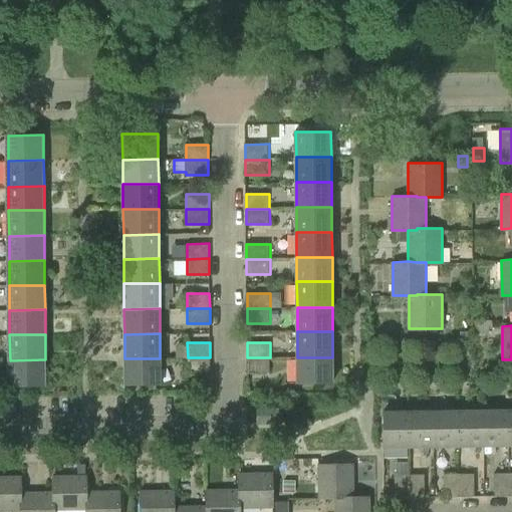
[(210,372),(210,357),(188,357),(188,372),(210,372)]
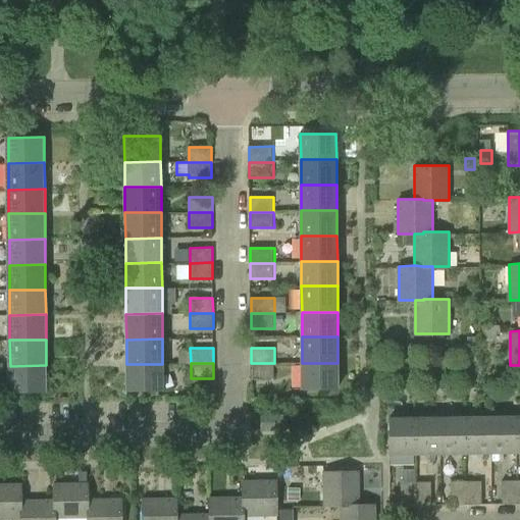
[(275,378),(274,363),(251,363),(251,378),(275,378)]
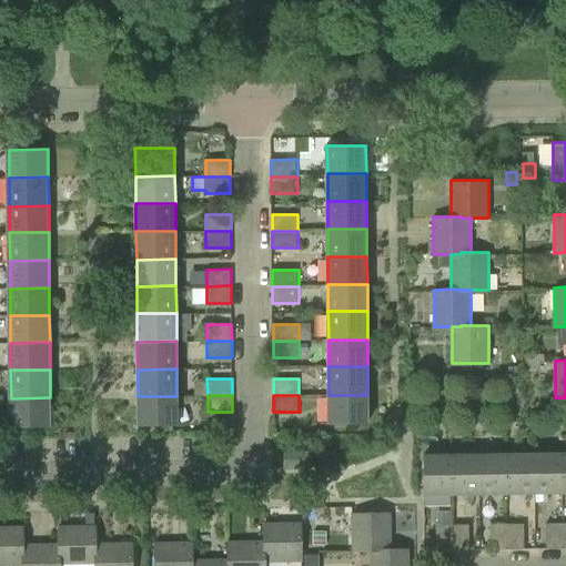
[(367,423),(367,395),(329,395),(329,423),(367,423)]
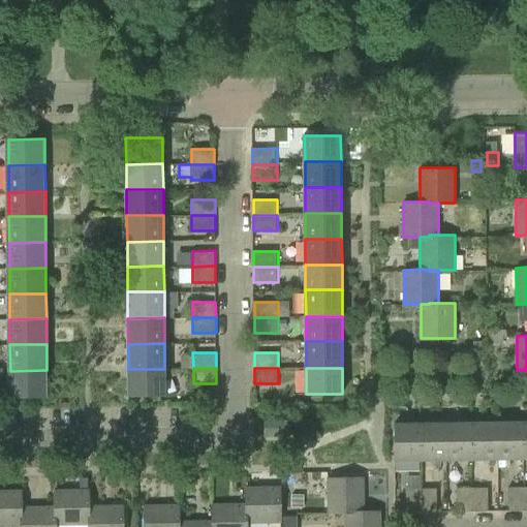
[(165,395),(164,369),(128,369),(128,395),(165,395)]
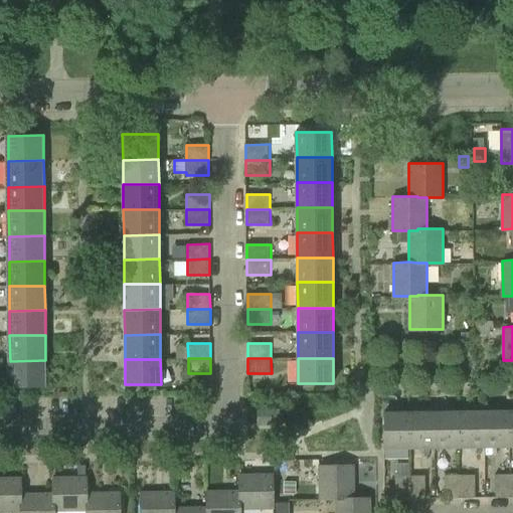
[(45,385),(45,360),(10,361),(10,386),(45,385)]
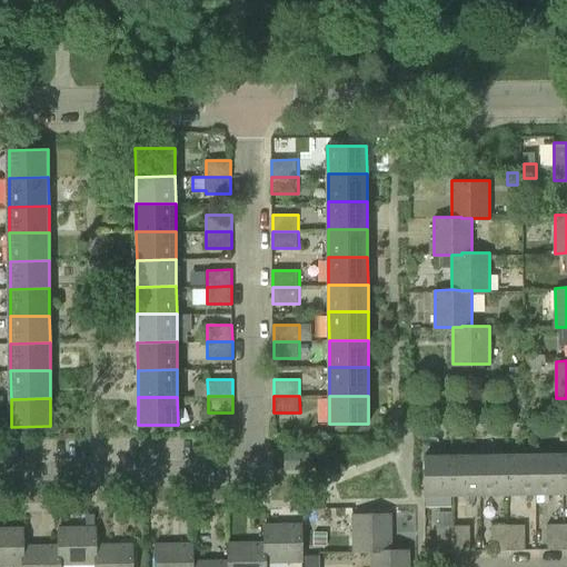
[(286,468),(314,468),(314,451),(286,451),(286,468)]
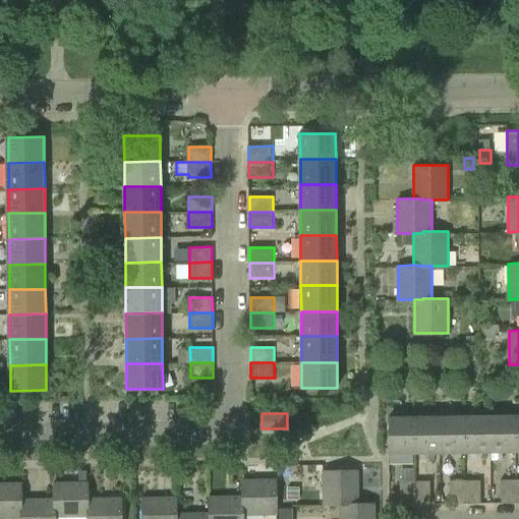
[(516,451),(515,414),(491,415),(491,451),(516,451)]
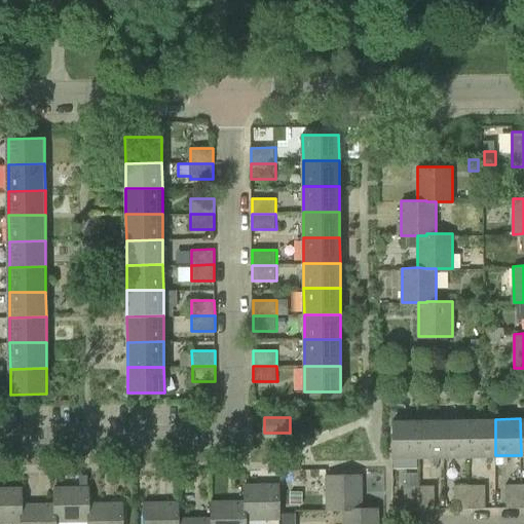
[(444,456),(444,419),(419,420),(419,456),(444,456)]
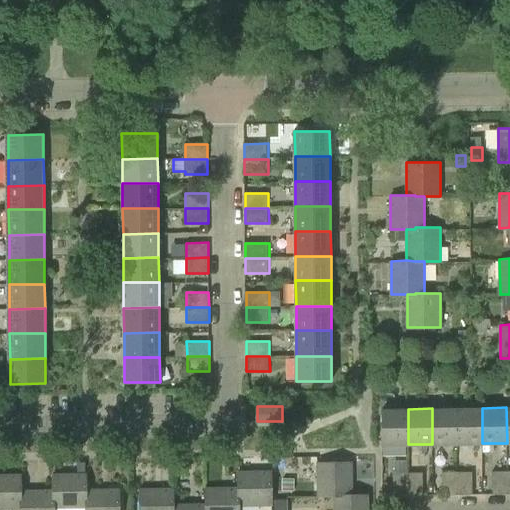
[(458,444),(457,408),(432,408),(432,444),(458,444)]
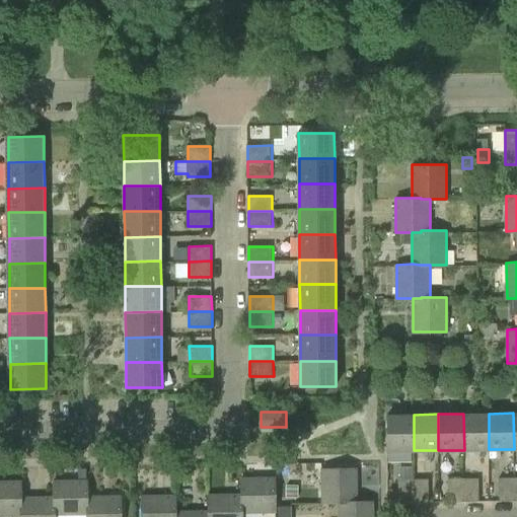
[(489,449),(489,414),(463,414),(464,450),(489,449)]
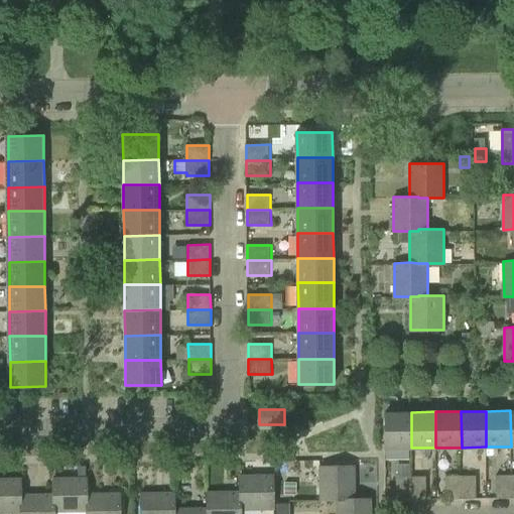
[(386,448),(411,447),(411,412),(385,412),(386,448)]
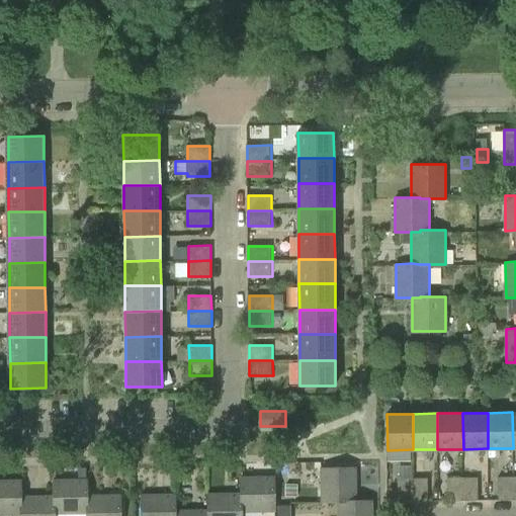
[(356,502),(356,500),(356,467),(323,467),(323,502),(339,502),(356,502)]
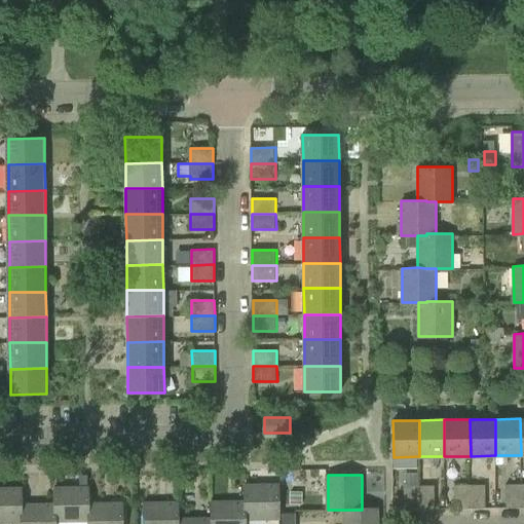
[(506,507),(521,507),(520,483),(504,483),(506,507)]
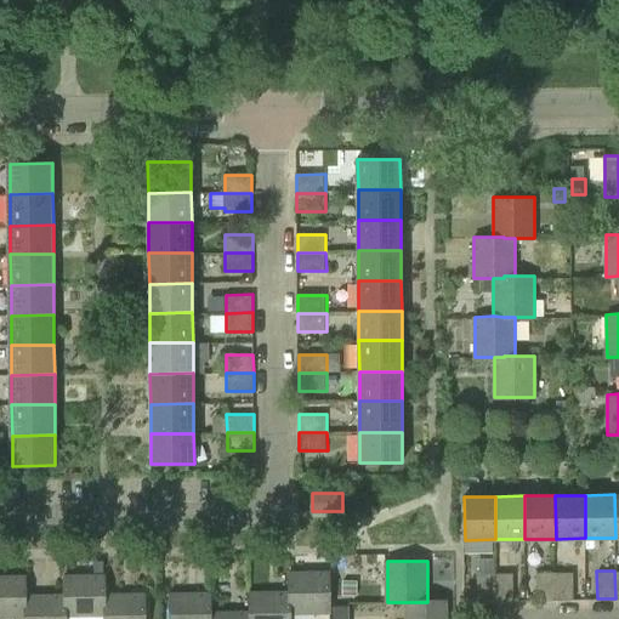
[(289,572),(290,591),(290,613),(291,613),(331,613),(330,572),(289,572)]
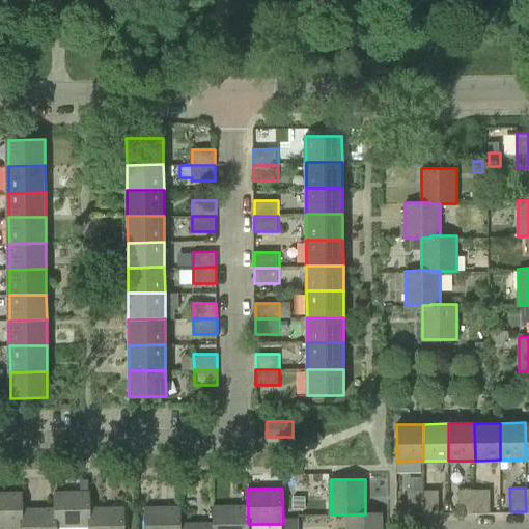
[(458,512),(474,511),(474,489),(458,489),(458,512)]
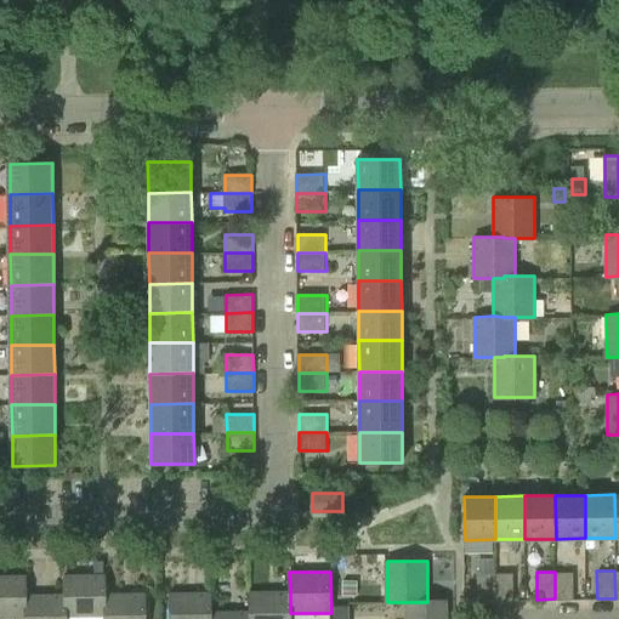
[(573,572),(555,572),(555,598),(573,598),(573,572)]
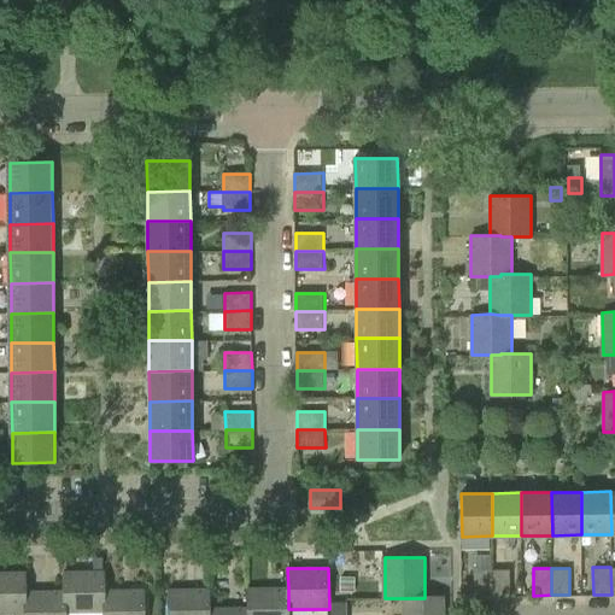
[(473,597),(491,596),(491,569),(473,569),(473,597)]
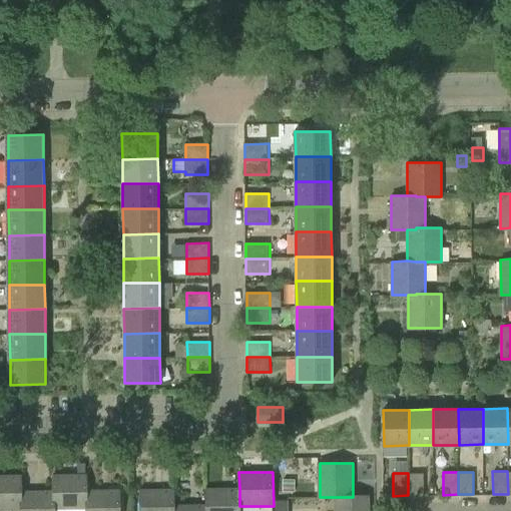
[(423,473),(408,473),(408,495),(423,495),(423,473)]
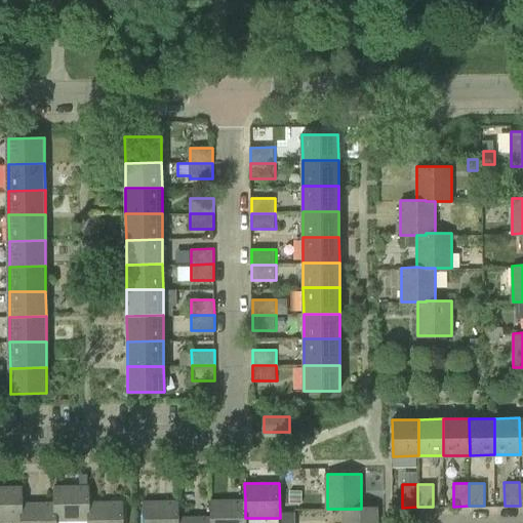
[(55,486),(55,503),(56,521),(57,521),(89,520),(89,501),(90,501),(90,485),(55,486)]
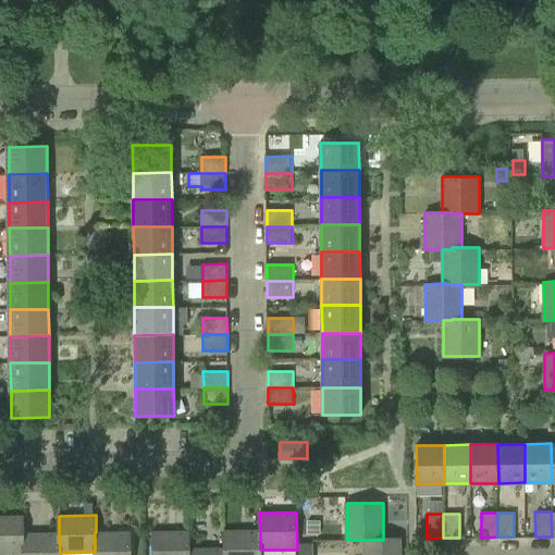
[(0,516),(0,553),(24,553),(24,533),(25,533),(25,517),(0,516)]
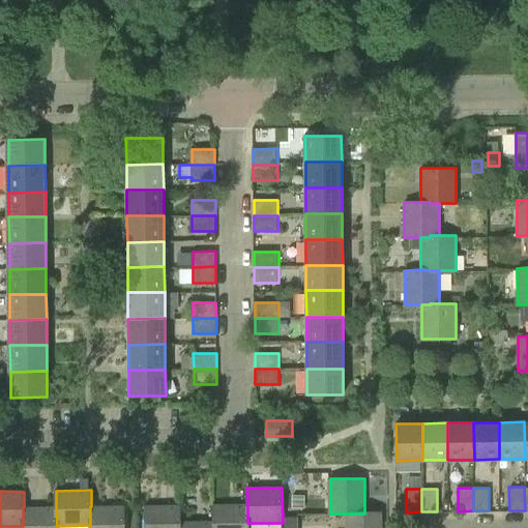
[(304,495),(293,495),(293,507),(304,507),(304,495)]
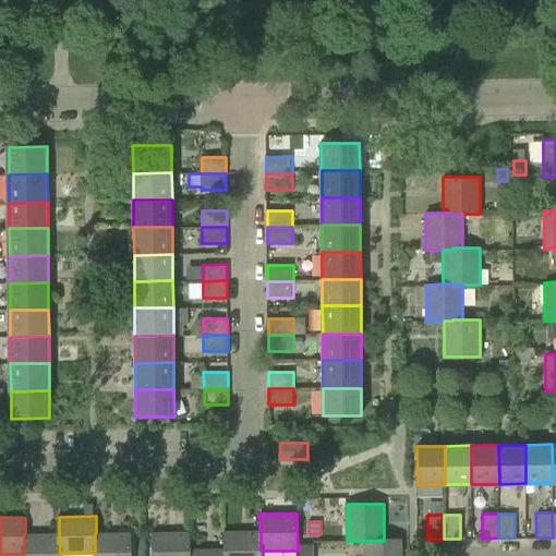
[(225,555),(261,555),(262,551),(261,551),(261,531),(225,531),(225,550),(225,555)]
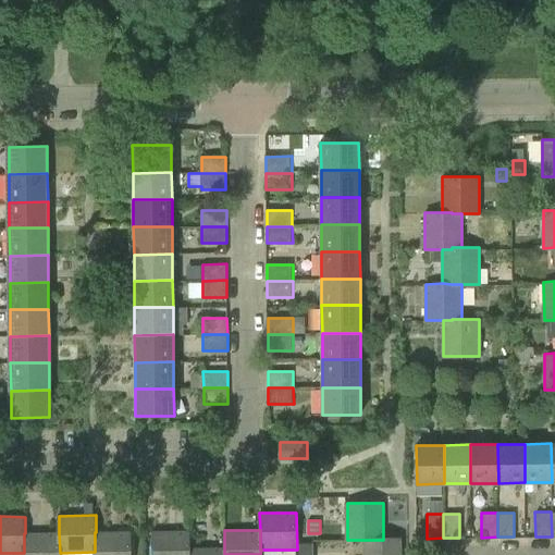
[(188,554),(188,549),(189,549),(189,531),(153,531),(152,554),(188,554)]
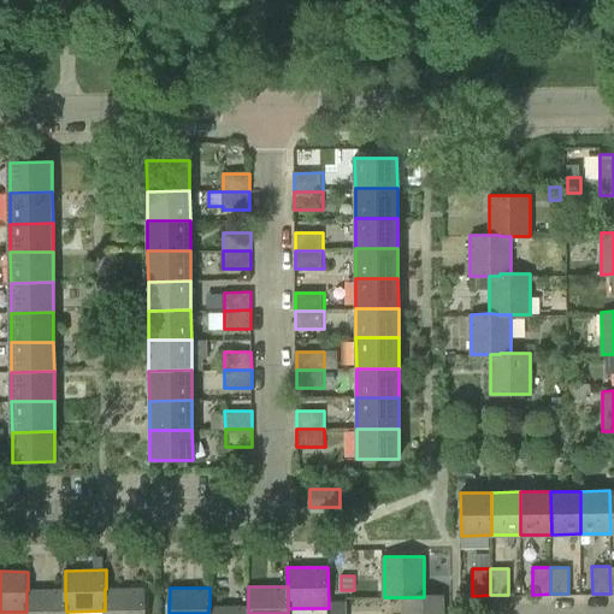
[(105,589),(105,610),(105,613),(145,613),(145,589),(106,589),(105,589)]
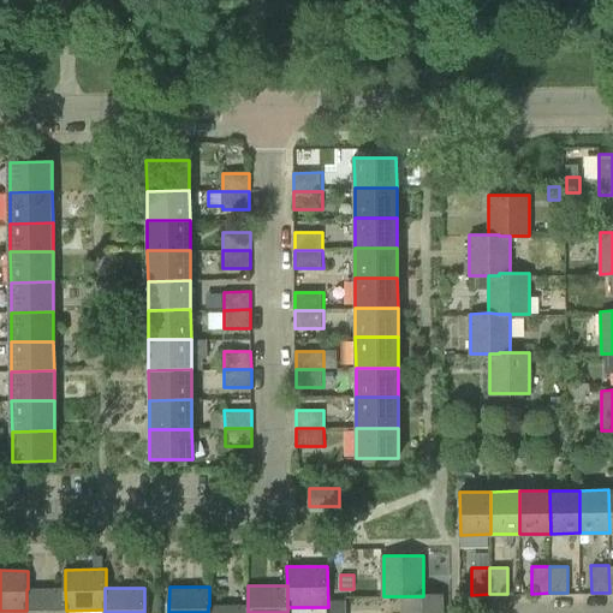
[(65,589),(28,589),(27,589),(27,611),(25,612),(67,612),(67,611),(66,611),(65,589)]
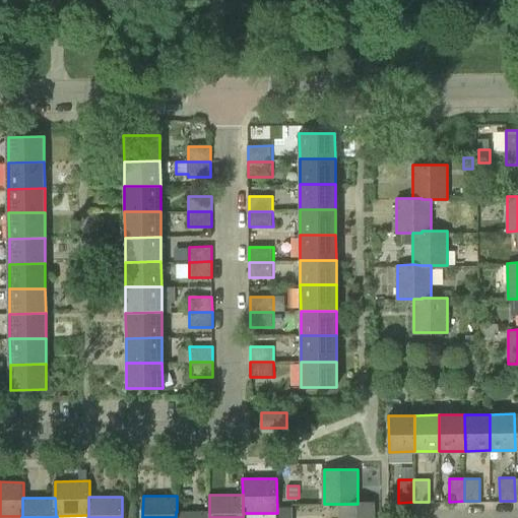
[(358,502),(358,504),(340,504),(340,517),(374,517),(374,502),(358,502)]
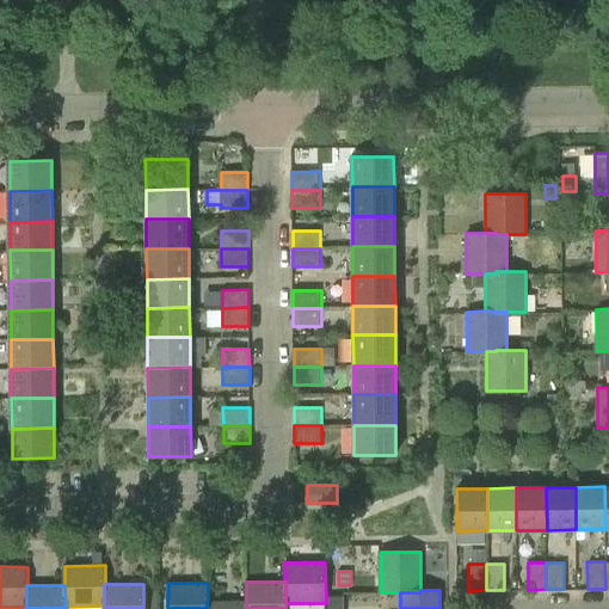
[(345,594),(330,594),(330,606),(345,606),(345,594)]
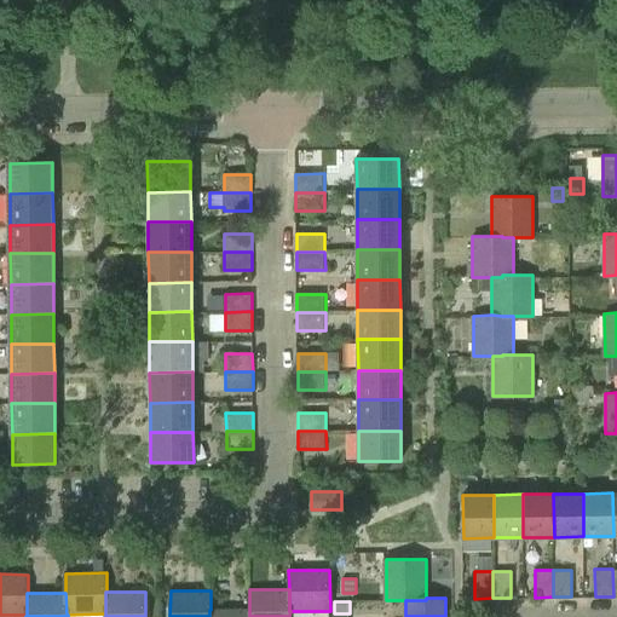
All buildings are outlined.
